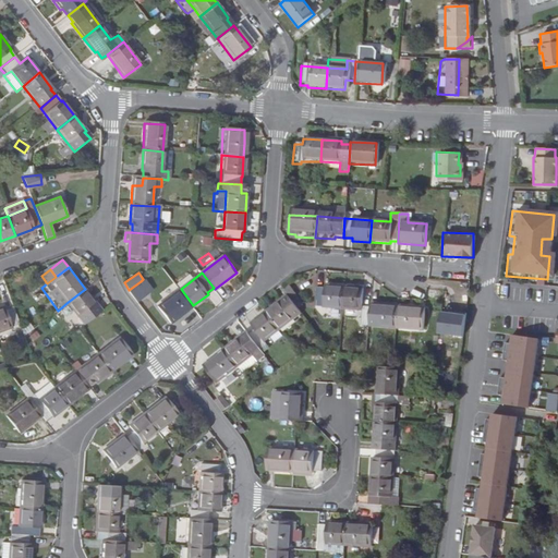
[(67,303),(83,323),(99,311),(94,304),(95,302),(85,289),(67,303)]
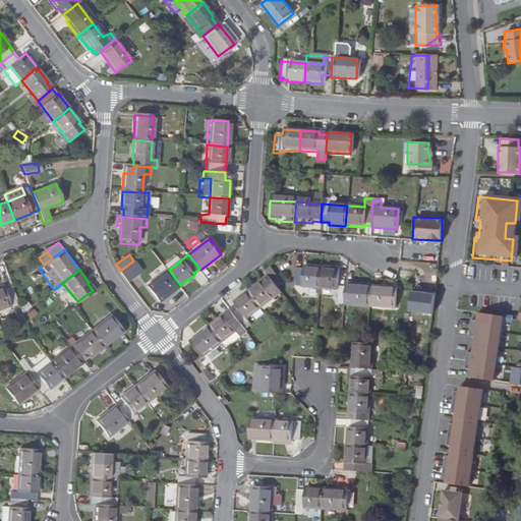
[(149,285),(160,301),(180,285),(169,270),(149,285)]
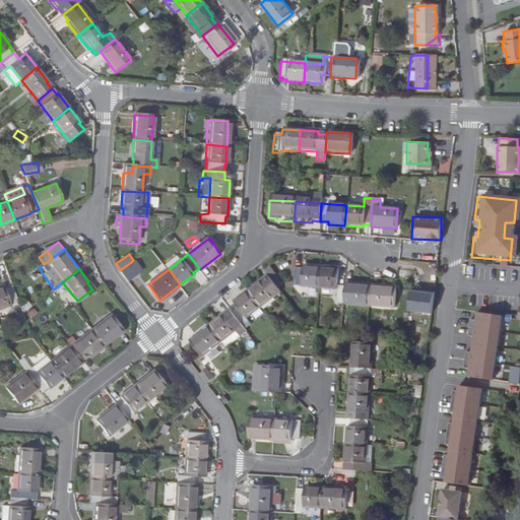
[(293,269),(291,287),(318,289),(319,270),(301,269),(301,270),(293,269)]
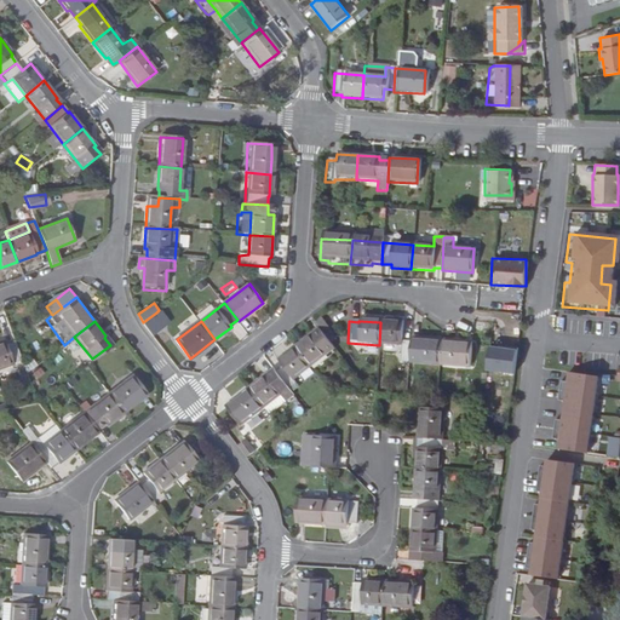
[(400,346),(400,361),(408,362),(409,342),(400,342),(401,323),(380,322),(379,345),(400,346)]
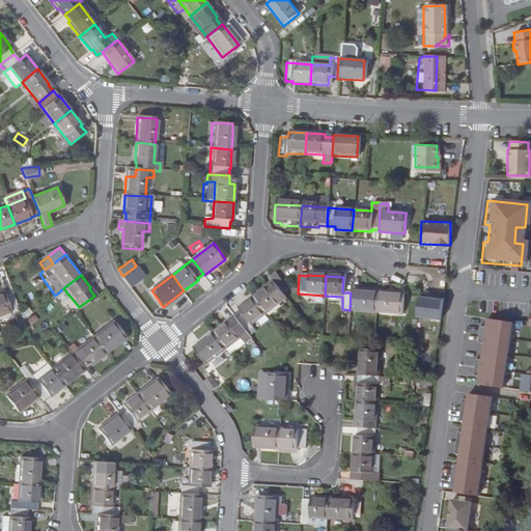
[(269,286),(268,285),(253,297),(264,312),(285,297),(274,282),(269,286)]
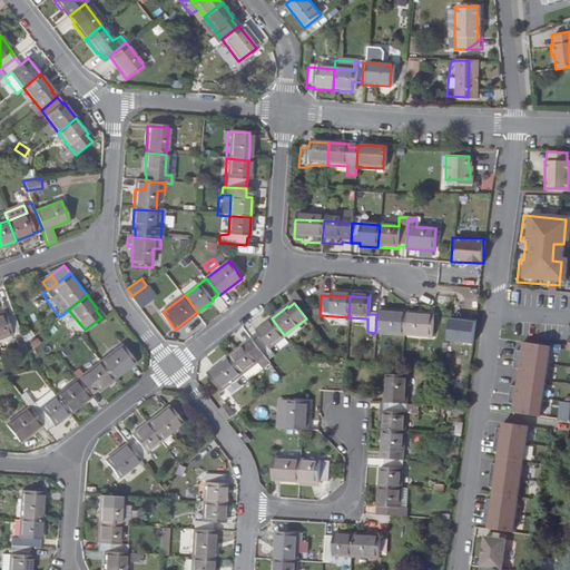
[(5,314),(3,312),(0,313),(0,336),(20,330),(15,316),(12,311),(5,314)]
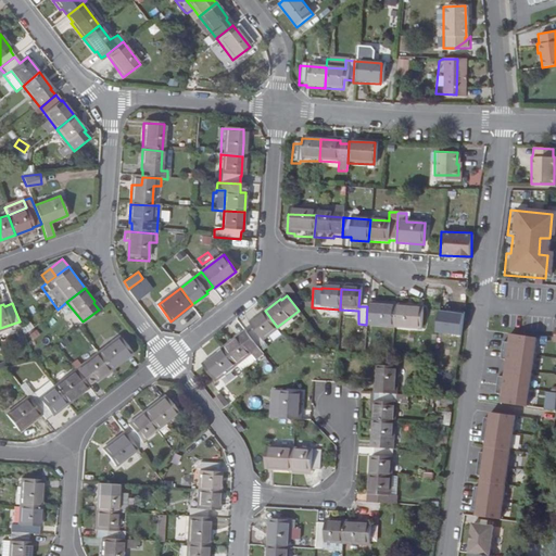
[(367,306),(366,325),(393,326),(394,307),(377,306),(377,307),(367,306)]
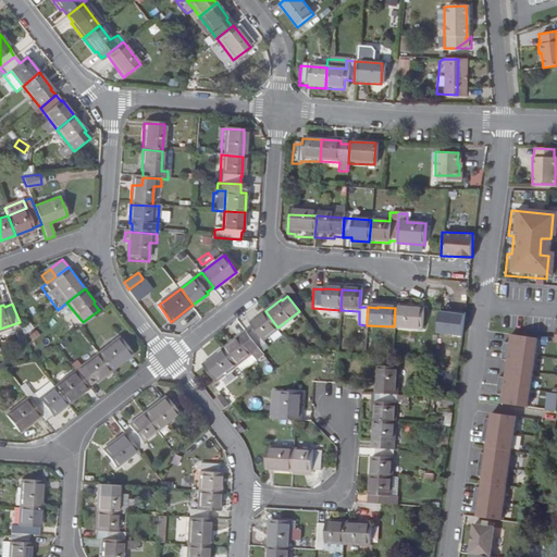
[(413,308),(395,308),(394,326),(421,327),(422,310),(413,310),(413,308)]
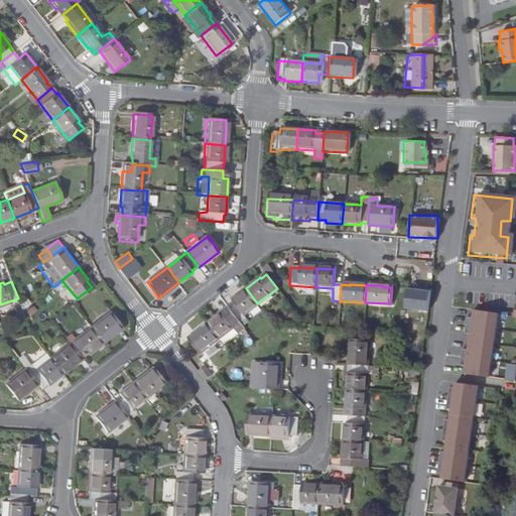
[(247,316),(244,313),(257,303),(246,288),(233,298),(236,303),(230,307),(240,321),(247,316)]
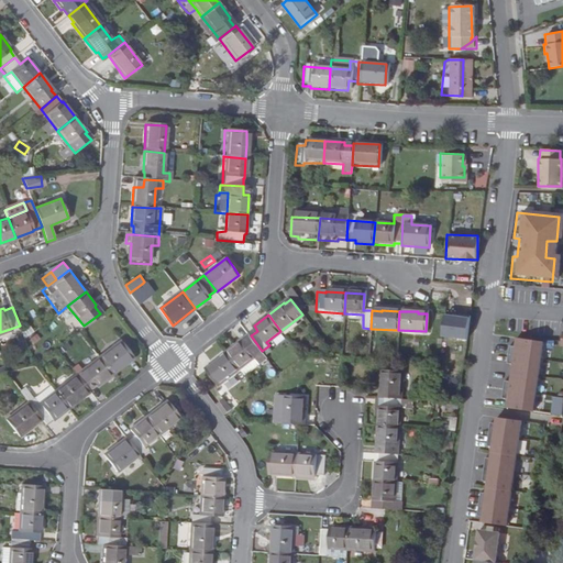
[(261,362),(267,357),(262,351),(251,335),(244,341),(243,339),(228,351),(241,367),(256,355),(261,362)]
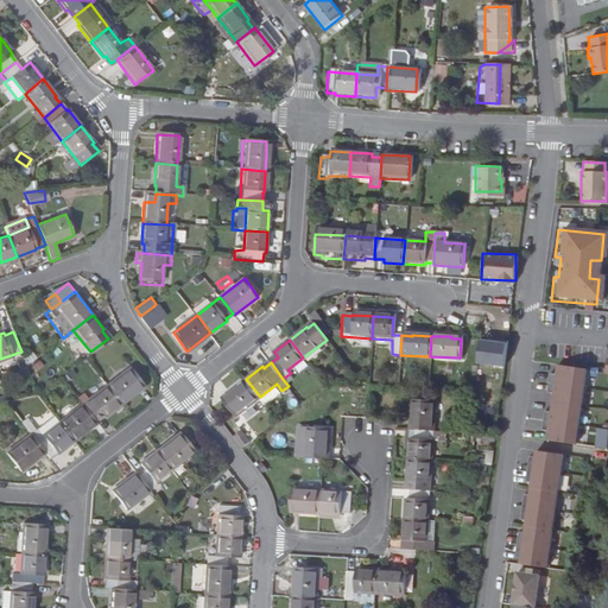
[(144,386),(130,367),(105,386),(119,404),(144,386)]
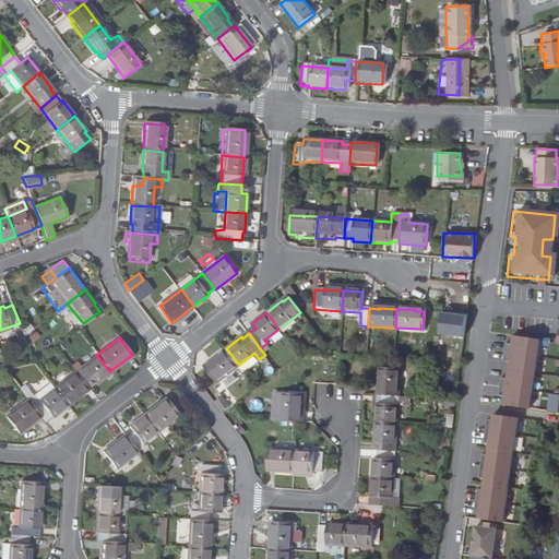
[(532,344),(510,342),(500,408),(522,412),(532,344)]
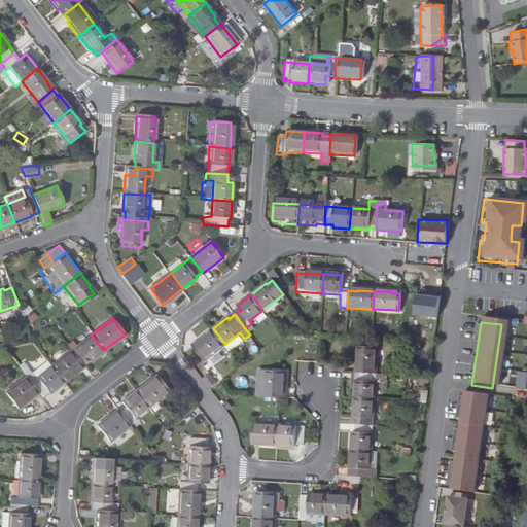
[(213,328),(192,345),(205,360),(225,344),(213,328)]
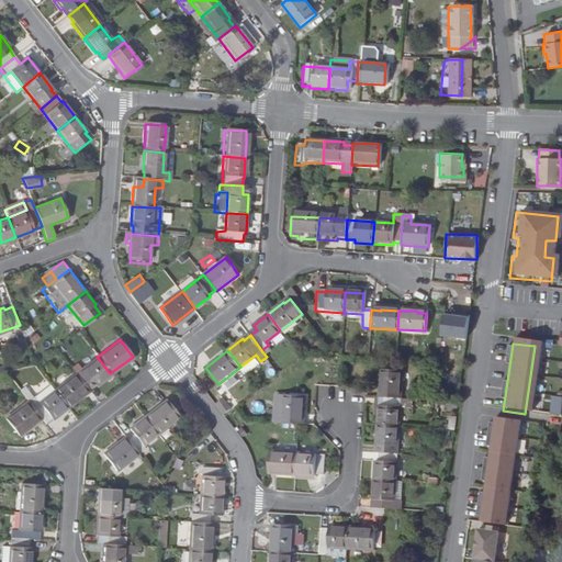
[(94,383),(96,384),(110,373),(97,357),(75,373),(87,389),(94,383)]
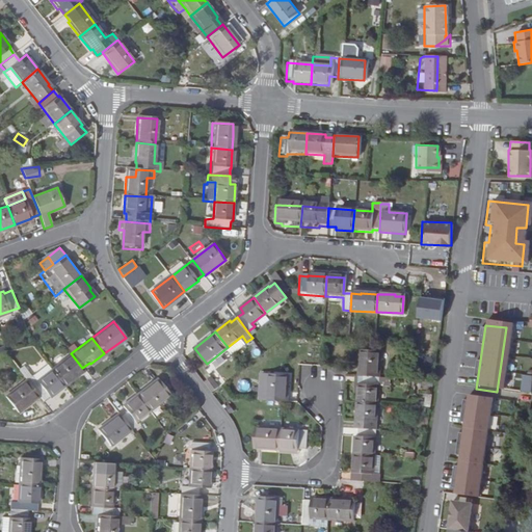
[(379,352),(361,350),(358,376),(360,376),(378,377),(379,352)]
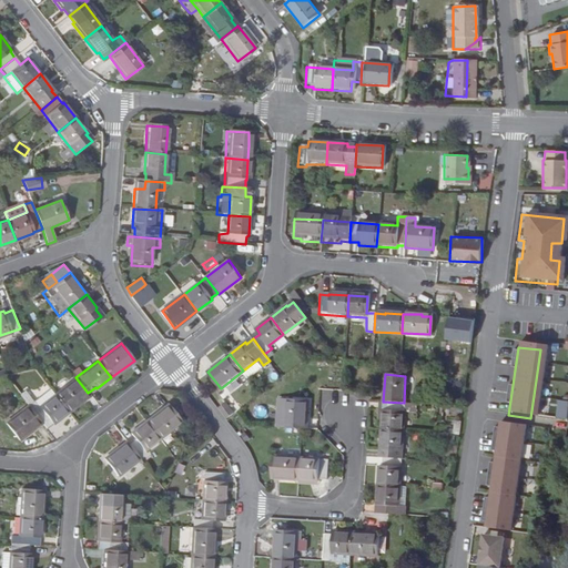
[(88,393),(75,377),(54,394),(68,411),(89,394),(88,393)]
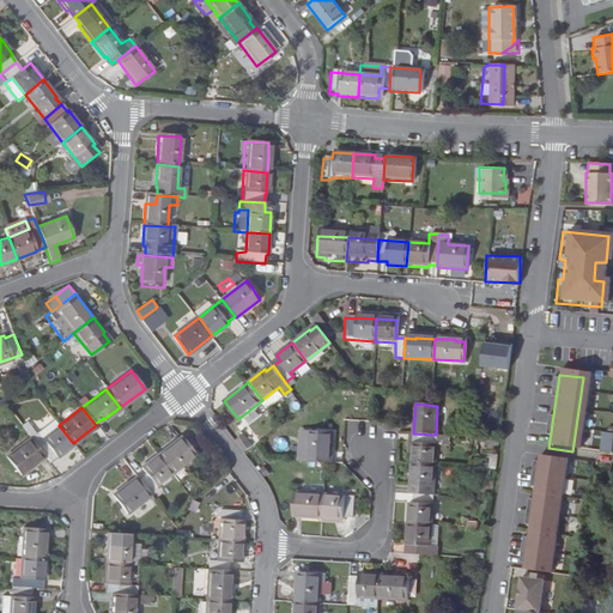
[(42,437),(37,430),(29,436),(43,454),(49,462),(73,443),(59,425),(42,437)]
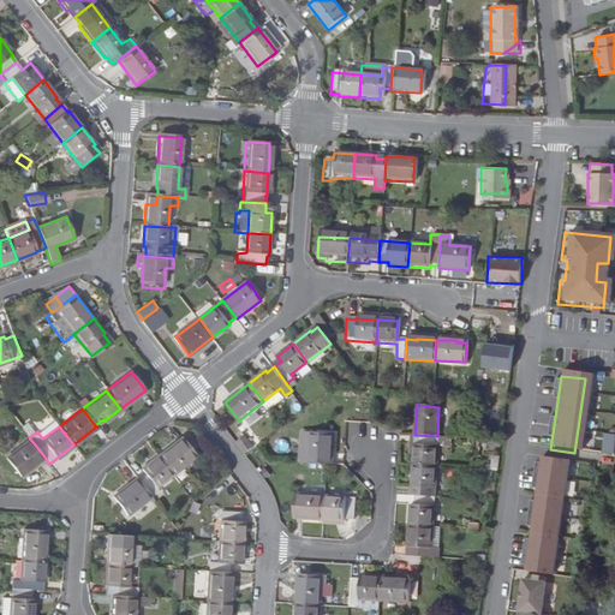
[(310,430),(300,430),(299,451),(309,451),(310,430)]
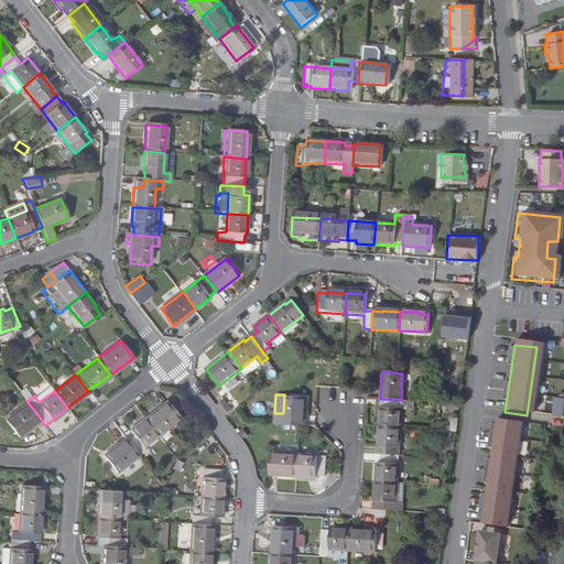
[(274,422),(300,423),(303,423),(304,396),(284,394),(283,413),(274,413),(274,422)]
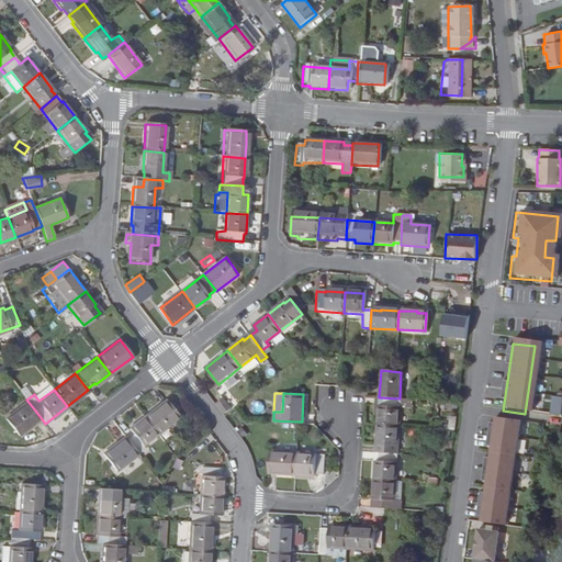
[(155,430),(177,413),(164,396),(142,413),(155,430)]
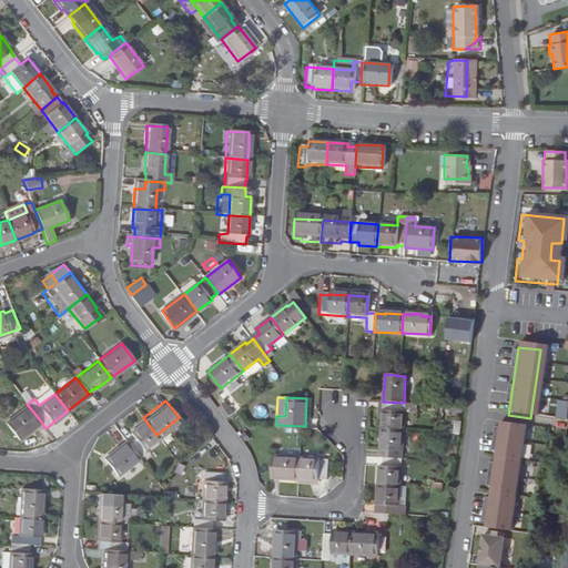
[(235,412),(226,401),(219,407),(227,417),(235,412)]
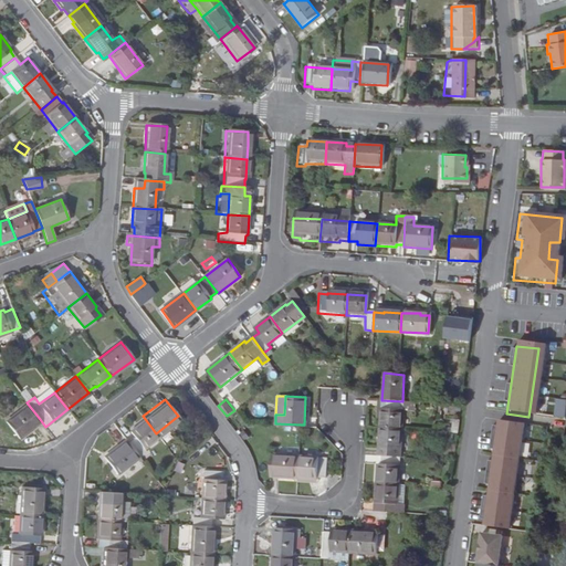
[(407,411),(413,411),(413,402),(402,401),(383,400),(383,409),(381,409),(380,418),(380,428),(400,429),(401,409),(407,409),(407,411)]
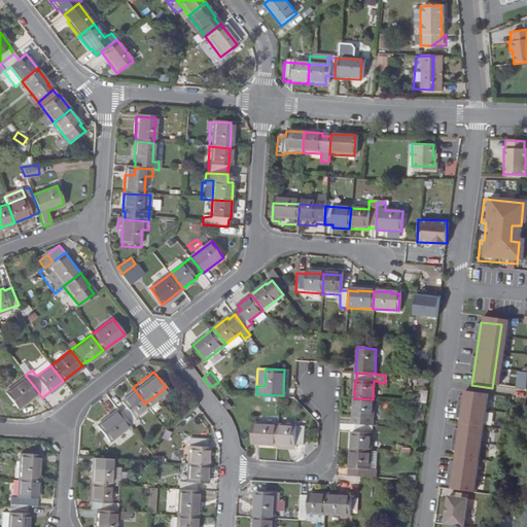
[(16,407),(37,390),(25,375),(4,390),(16,407)]
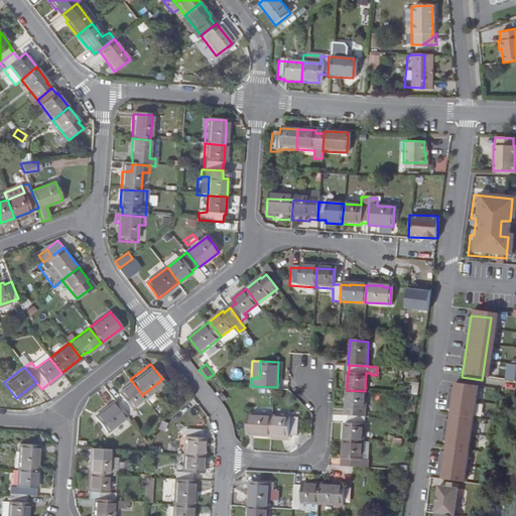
[(132,410),(128,406),(142,395),(130,379),(116,389),(121,396),(115,401),(125,415),(132,410)]
